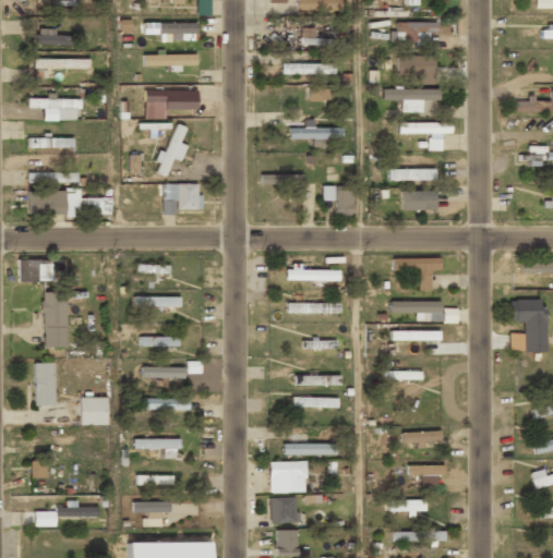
[(200,0),(200,15),(214,15),(213,0),(200,0)]
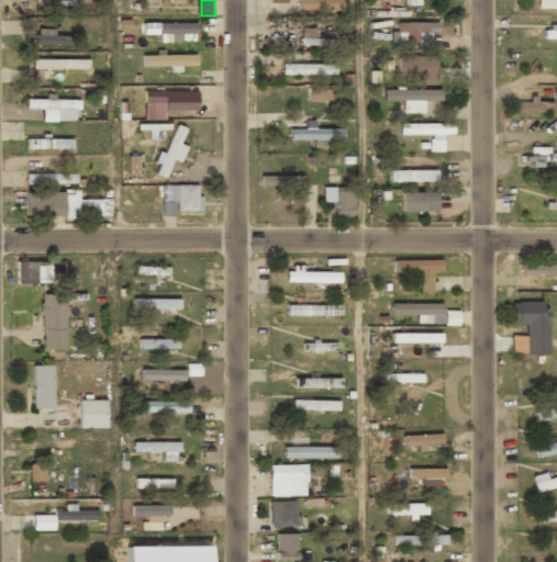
[(348,0),(303,0),(303,12),(348,12),(348,0)]
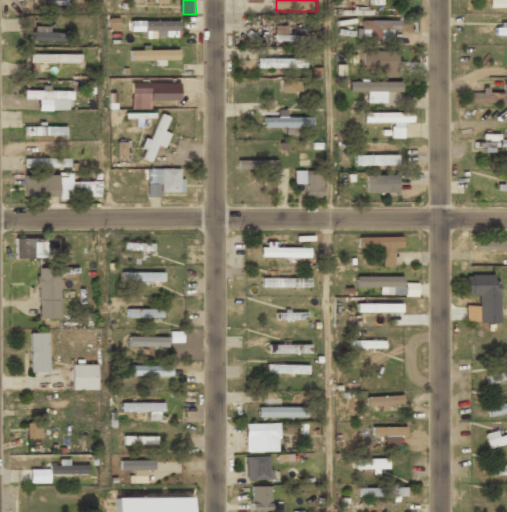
[(506,0),(493,0),(493,8),(506,8),(506,0)]
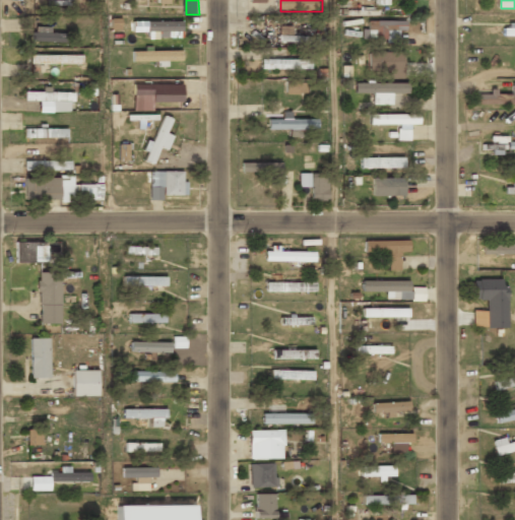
[(407,20),(371,20),(371,39),(407,39),(407,20)]
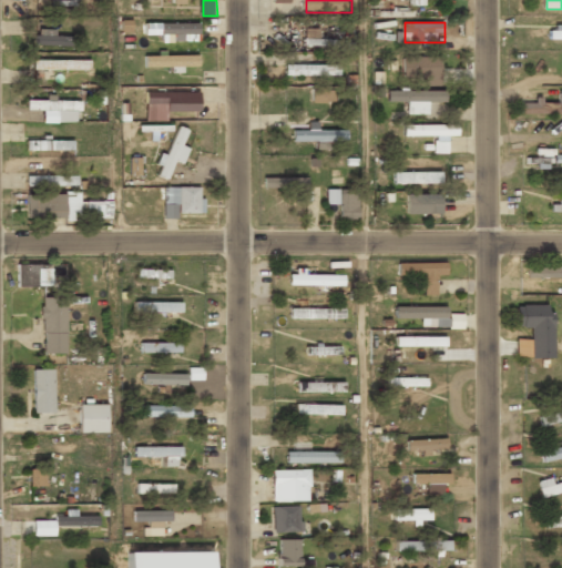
[(202,23),(149,23),(149,36),(188,36),(188,33),(202,33),(202,23)]
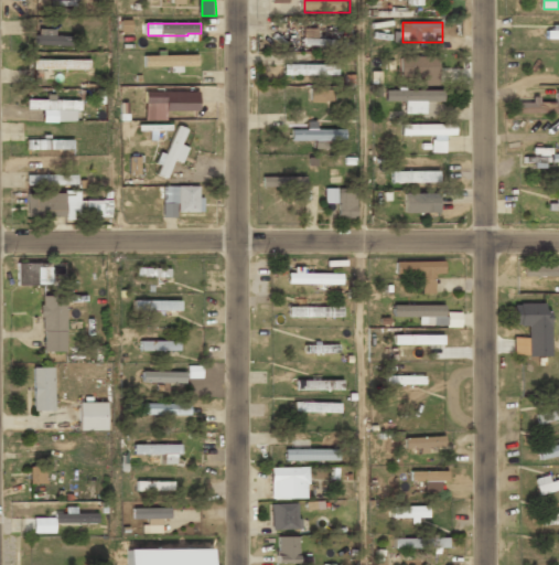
[(325,31),(302,29),(301,46),(323,49),(325,31)]
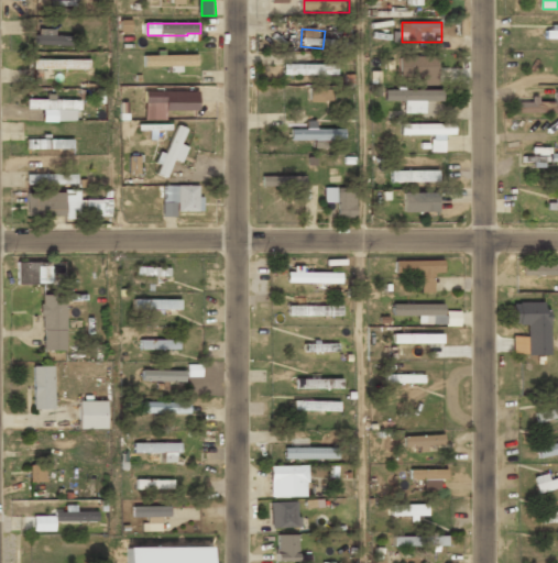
[(39,46),(75,46),(75,37),(58,37),(58,30),(39,30),(39,46)]
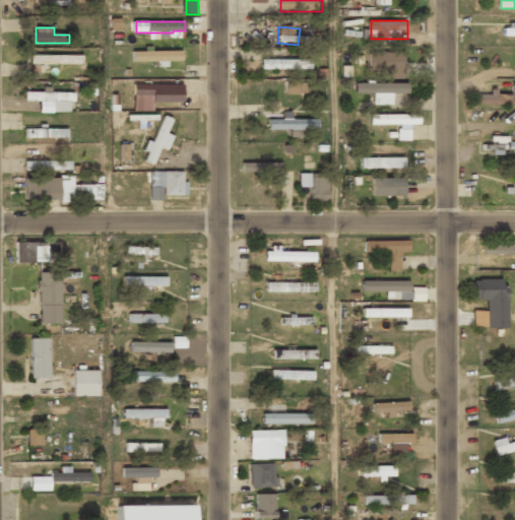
[(136,62),(184,62),(184,50),(136,50),(136,62)]
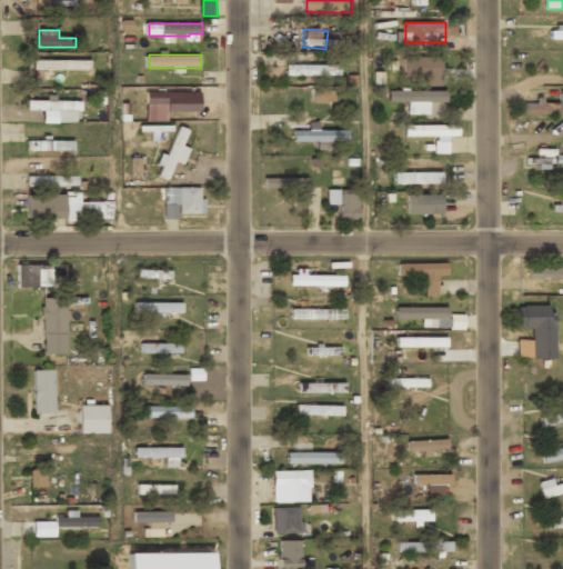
[(408,57),(408,82),(444,82),(444,57),(408,57)]
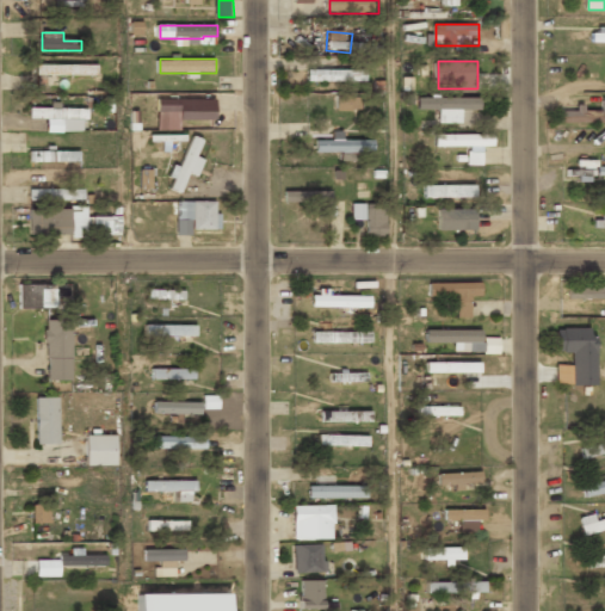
[(39,76),(102,76),(102,66),(39,66),(39,76)]
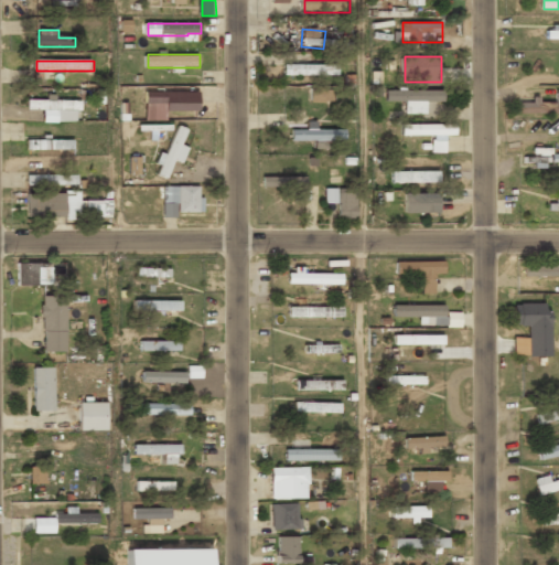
[(340,76),(340,65),(287,65),(287,76),(340,76)]
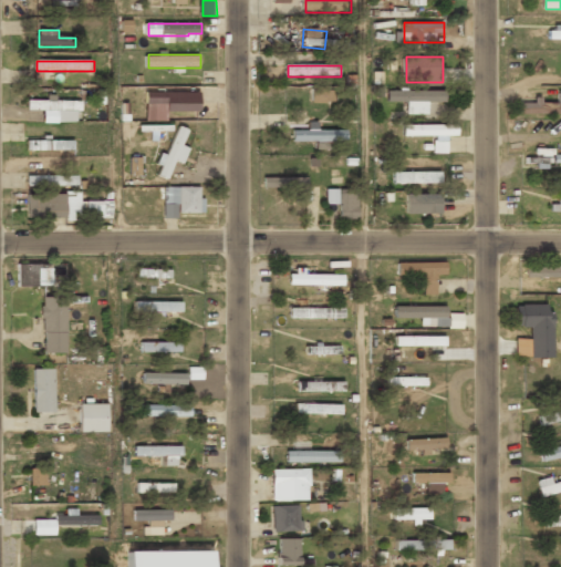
[(203,111),(203,91),(151,91),(151,102),(169,102),(169,111),(203,111)]
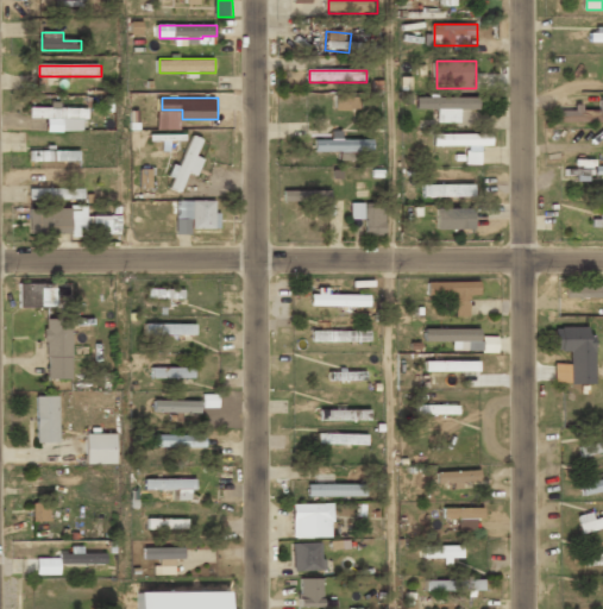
[(440,123),(463,123),(463,110),(482,110),(482,98),(420,98),(420,110),(440,110),(440,123)]
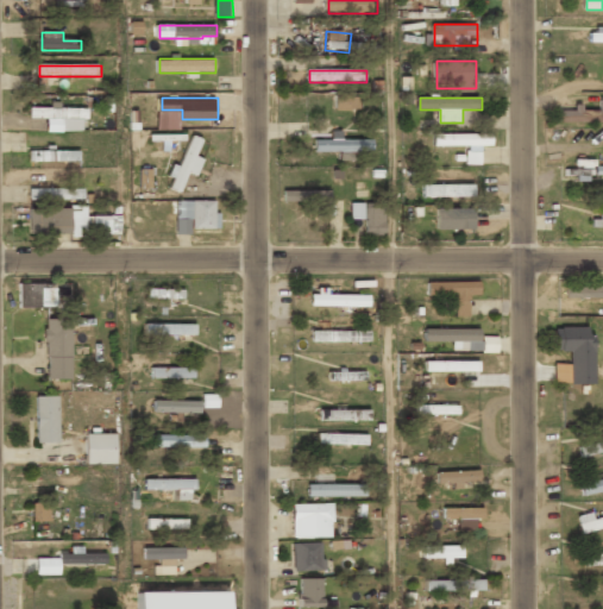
[(340,110),(359,110),(359,99),(340,99),(340,110)]
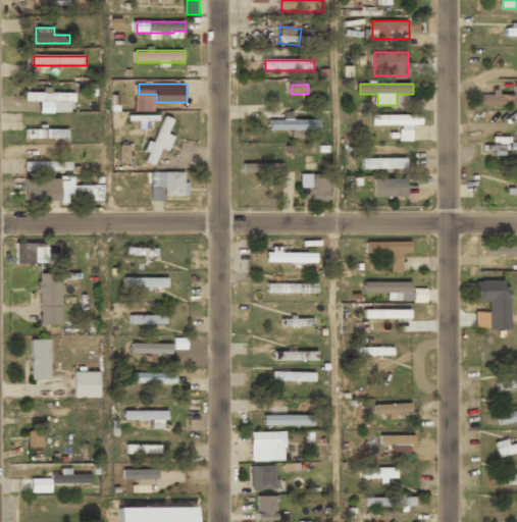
[(516,86),(516,94),(481,95),(481,105),(516,105),(516,86)]
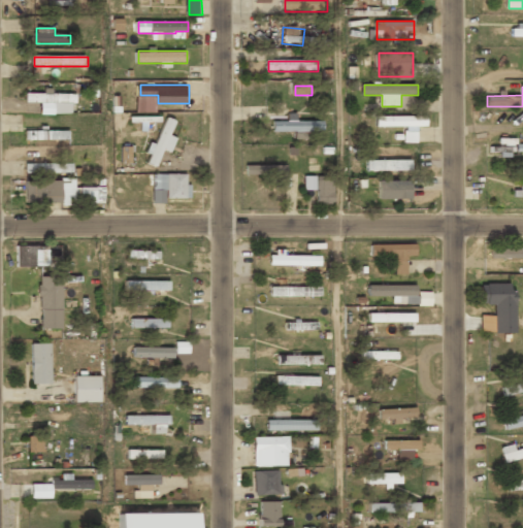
[(45,113),(76,113),(76,94),(29,94),(29,103),(45,103),(45,113)]
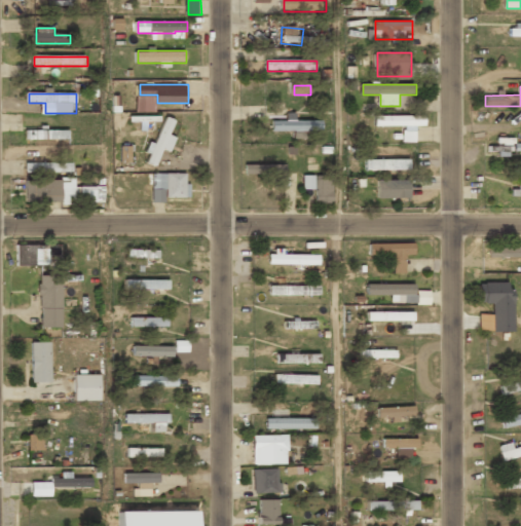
[(303,114),(291,114),(291,121),(274,121),(274,132),(325,133),(325,121),(303,121),(303,114)]
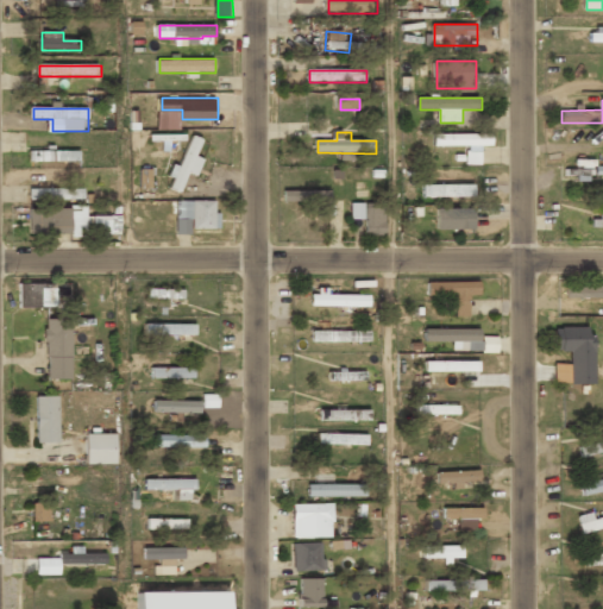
[(171,188),(183,193),(192,173),(199,176),(206,159),(199,156),(205,139),(194,135),(171,188)]
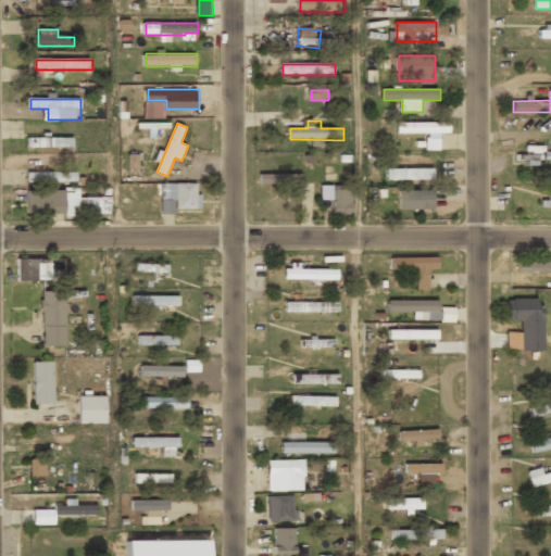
[(399,123),(399,135),(452,135),(452,123),(399,123)]
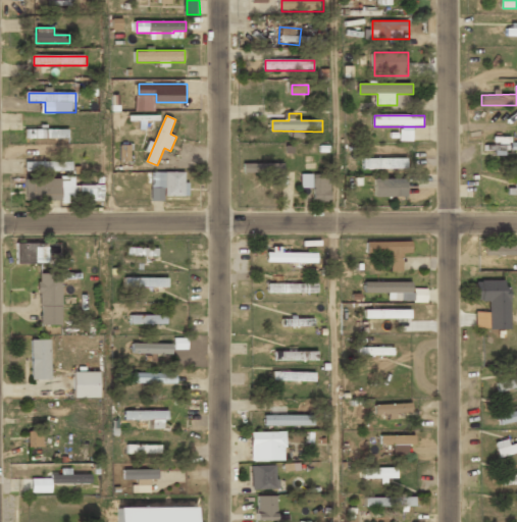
[(28,140),(70,140),(70,129),(28,129),(28,140)]
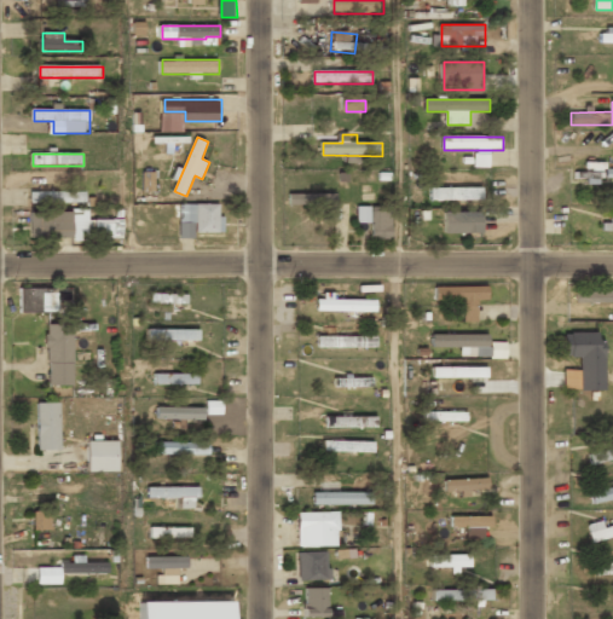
[(476,155),(475,166),(490,167),(491,156),(476,155)]
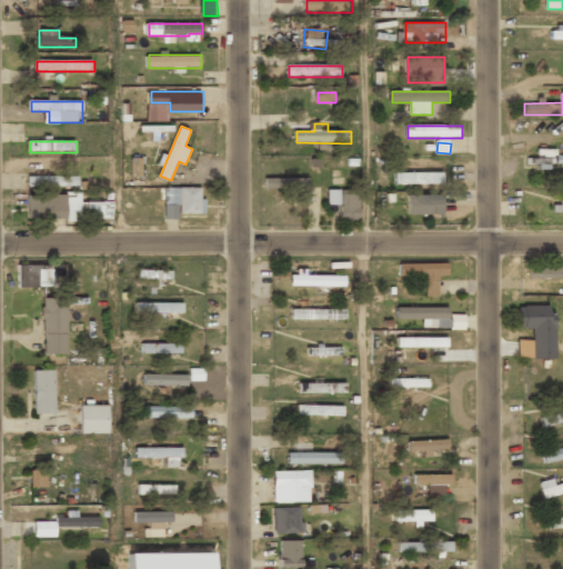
[(396,185),(444,185),(444,172),(396,172),(396,185)]
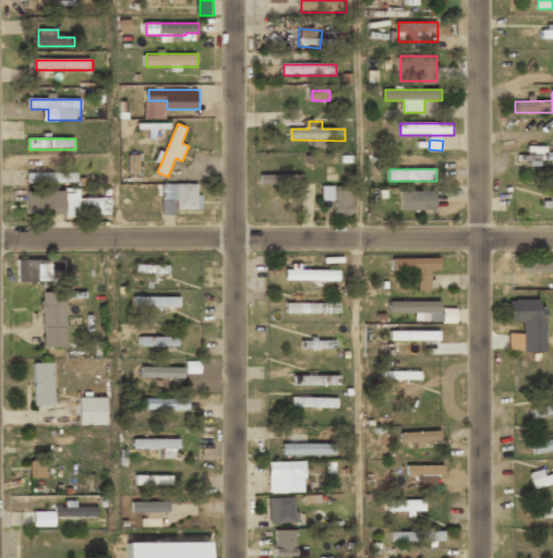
[(80,184),(80,173),(29,173),(29,184),(80,184)]
